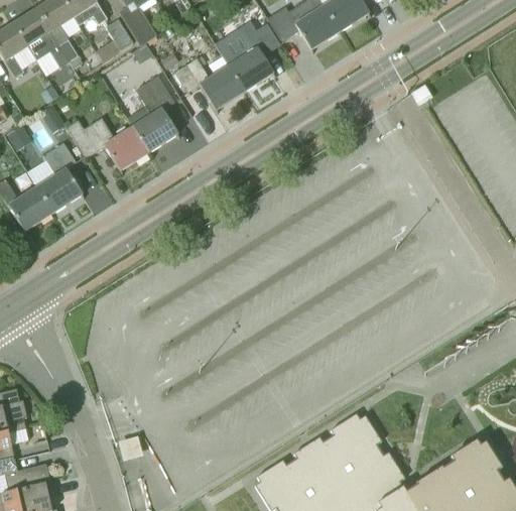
[(62,23),(74,16),(62,0),(46,0),(35,7),(70,60),(74,67),(83,60),(63,29),(60,24),(62,23)]
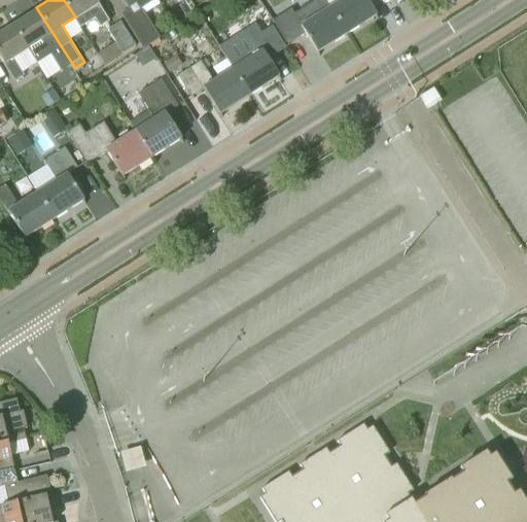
[(64,0),(75,16),(80,24),(95,14),(100,23),(109,18),(98,0),(64,0)]
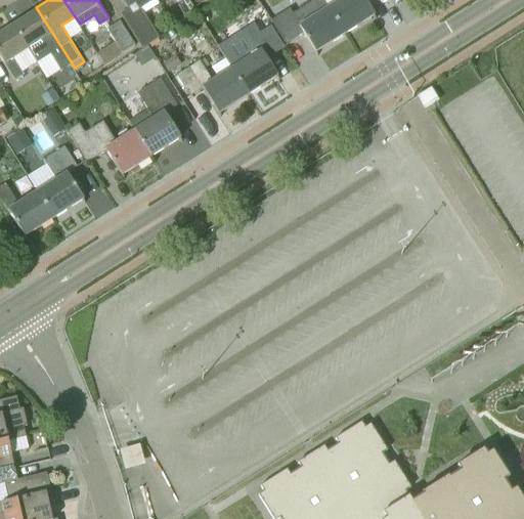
[(125,0),(128,5),(121,10),(142,45),(160,35),(141,5),(148,0),(125,0)]
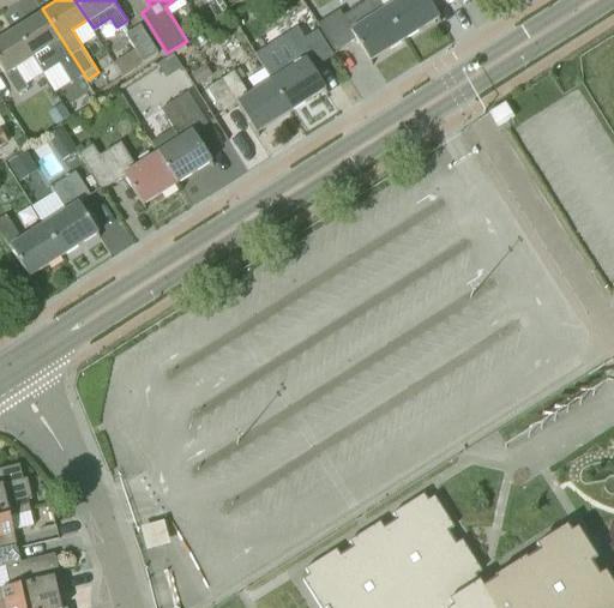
[(369,58),(404,36),(385,6),(381,0),(362,0),(342,13),(338,7),(318,20),(335,48),(355,35),(369,58)]
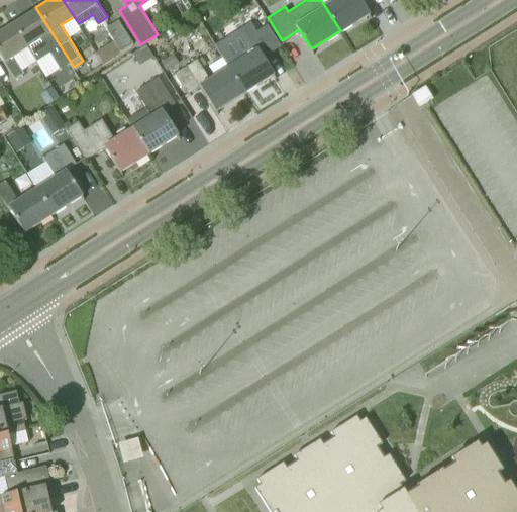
[(331,0),(324,5),(340,30),(369,11),(362,0),(331,0)]
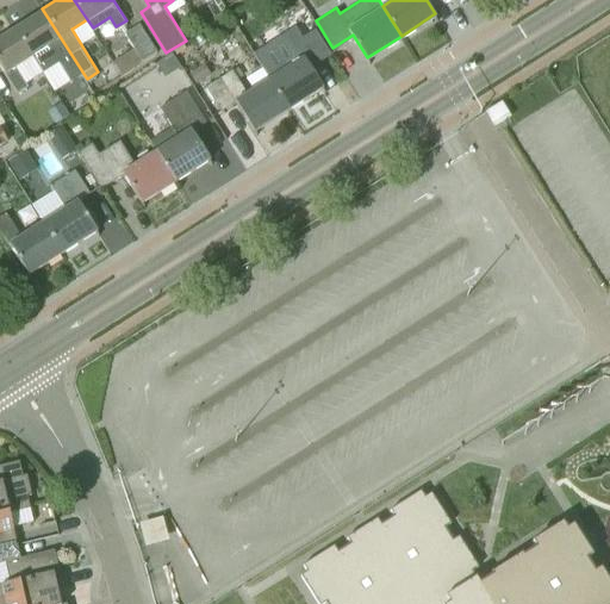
[(70,79),(82,72),(42,8),(14,26),(32,54),(42,70),(58,60),(70,79)]
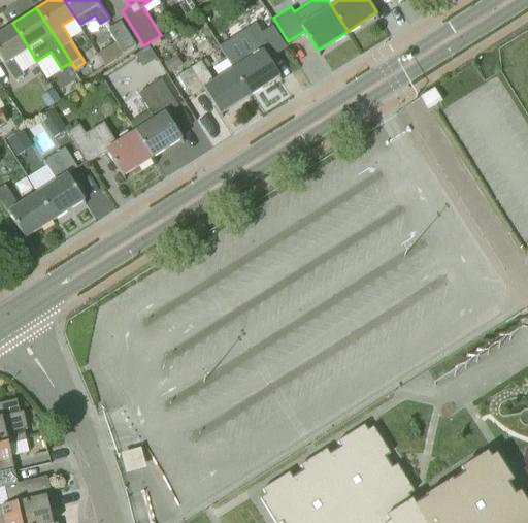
[(136,42),(121,18),(108,26),(123,51),(136,42)]
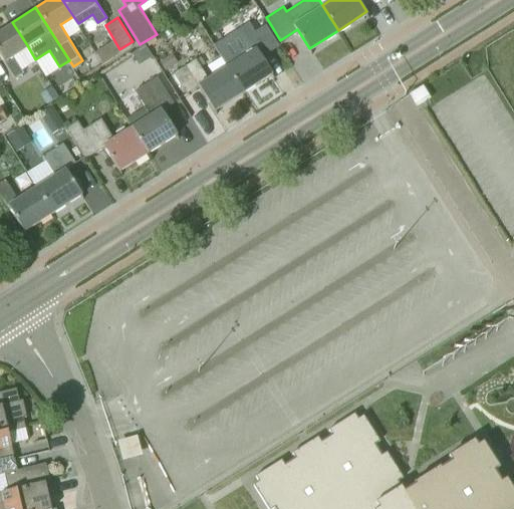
[(226,63),(243,90),(272,71),(256,47),(268,39),(255,19),(234,32),(246,51),(226,63)]
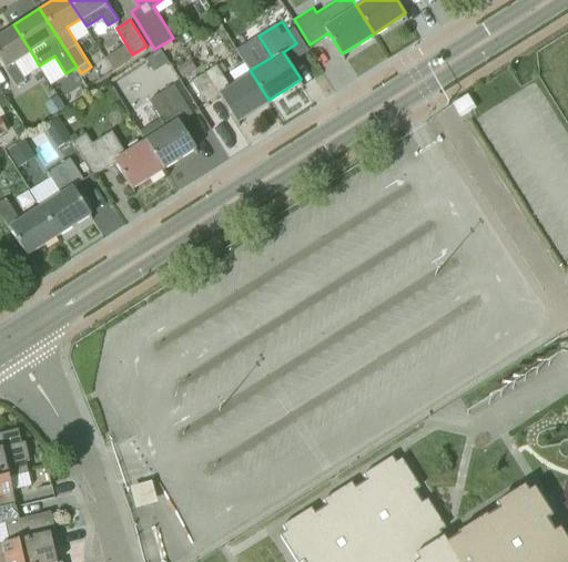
[(16,60),(30,50),(13,24),(0,32),(0,59),(7,70),(16,83),(27,77),(16,60)]
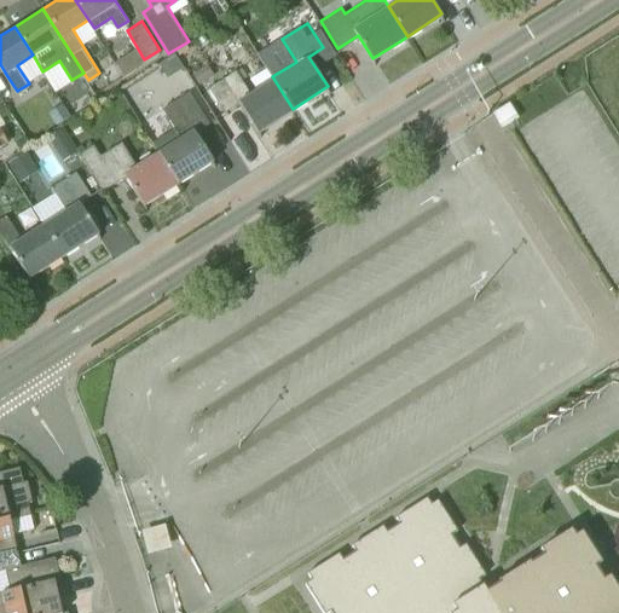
[(158,61),(167,74),(183,63),(174,51),(158,61)]
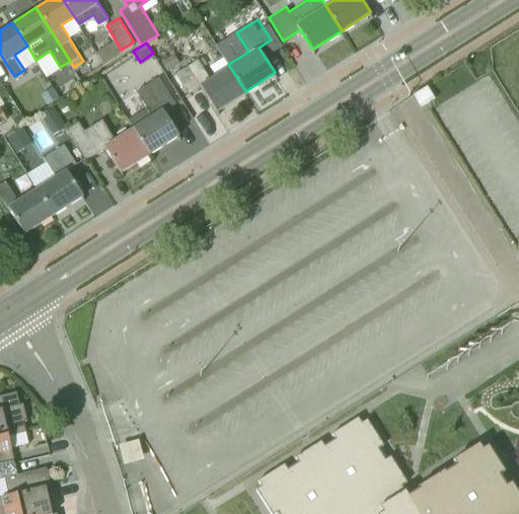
[(178,60),(173,52),(161,59),(166,67),(178,60)]
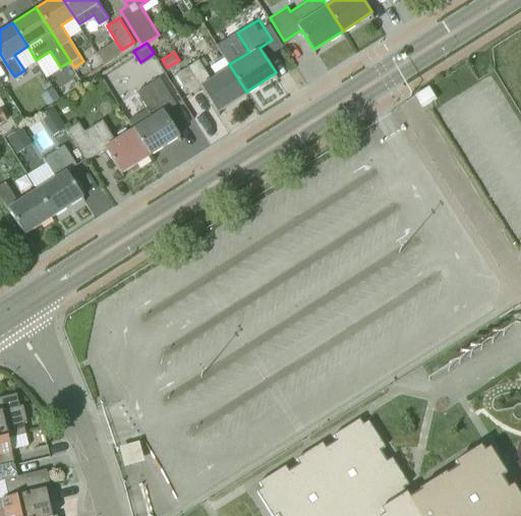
[(246,92),(229,64),(211,76),(198,57),(175,71),(189,93),(200,84),(217,110),(246,92)]
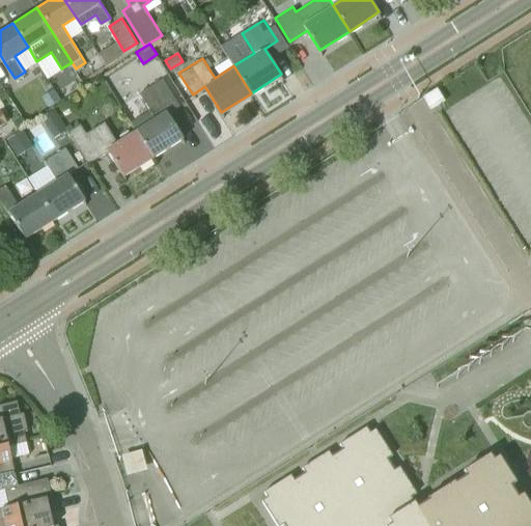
[(136,129),(152,156),(183,137),(166,111),(178,104),(162,77),(140,90),(150,108),(130,120),(135,129),(136,129)]
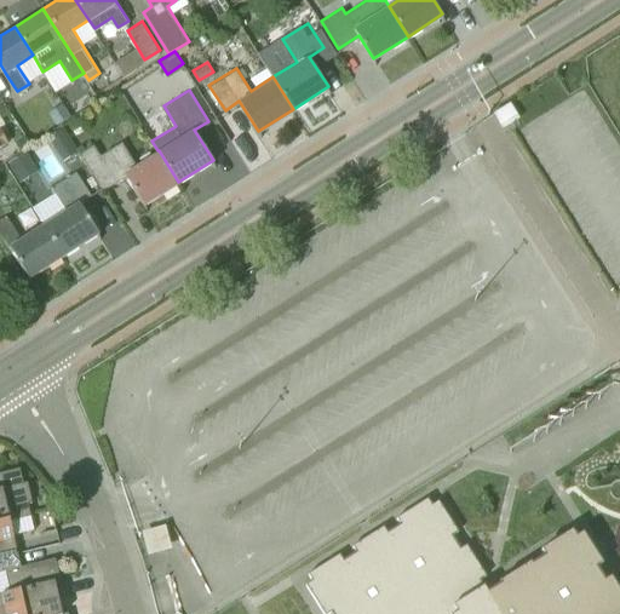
[(59,99),(47,108),(55,120),(68,112),(59,99)]
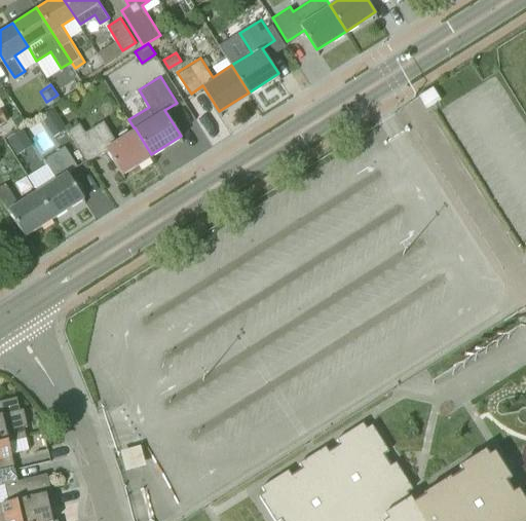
[(51,107),(41,114),(47,124),(58,118),(51,107)]
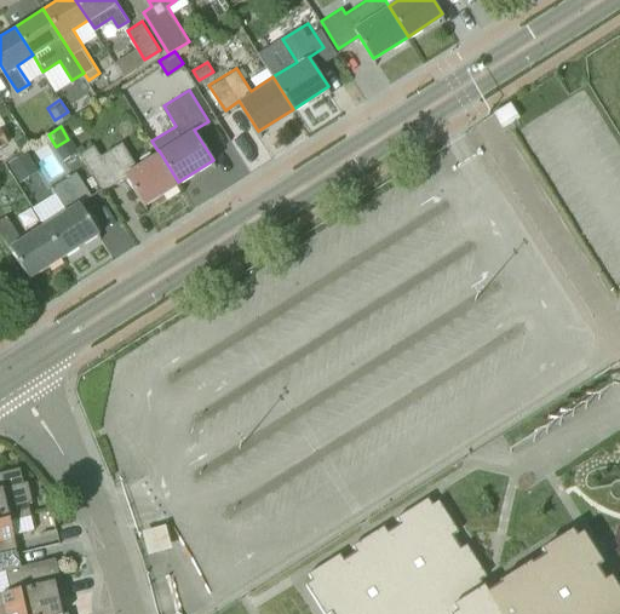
[(32,141),(26,131),(15,138),(21,148),(32,141)]
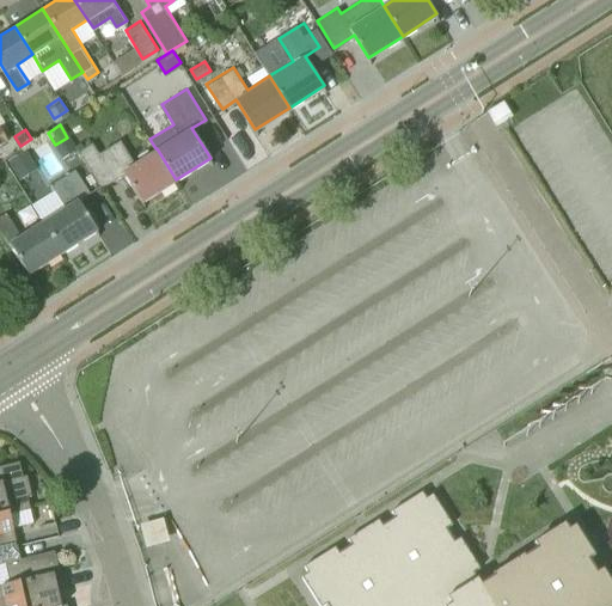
[(157,148),(155,148),(135,161),(121,138),(99,151),(92,140),(78,150),(102,187),(123,172),(141,201),(176,179),(157,148)]
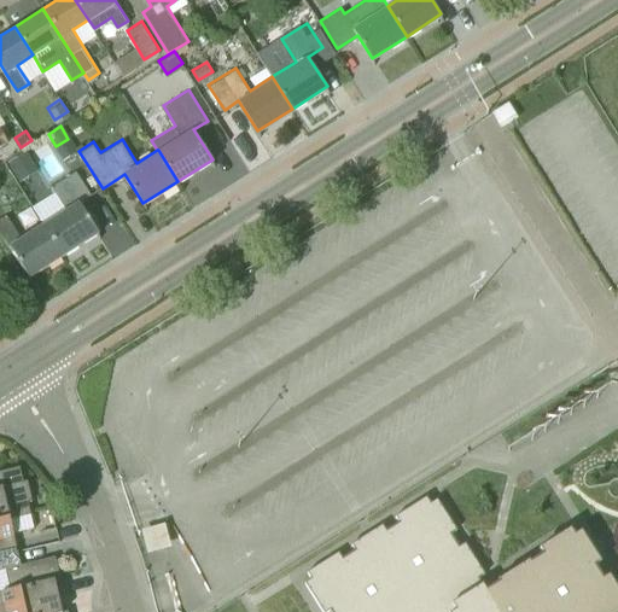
[(39,167),(25,146),(6,159),(19,179),(39,167)]
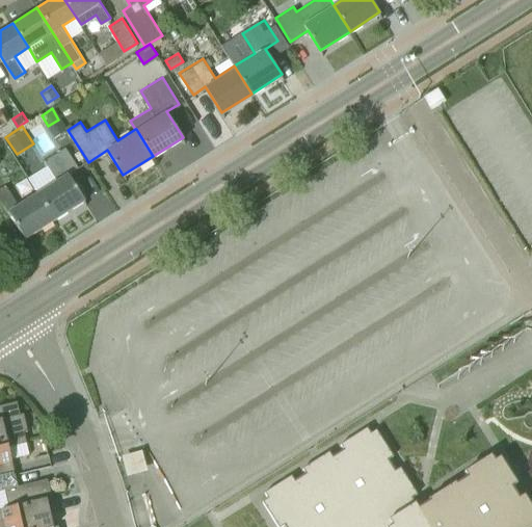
[(37,190),(54,218),(84,199),(67,172),(78,165),(65,145),(46,158),(47,159),(45,160),(57,178),(37,190)]
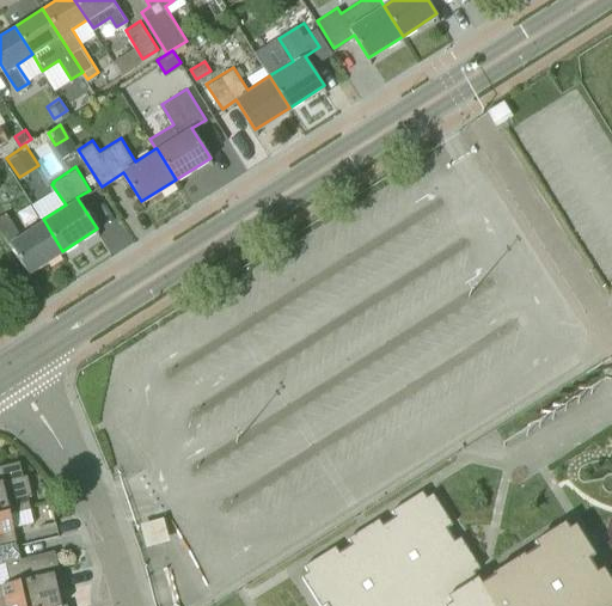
[(62,251),(43,219),(20,233),(6,210),(0,214),(0,228),(29,273),(62,251)]
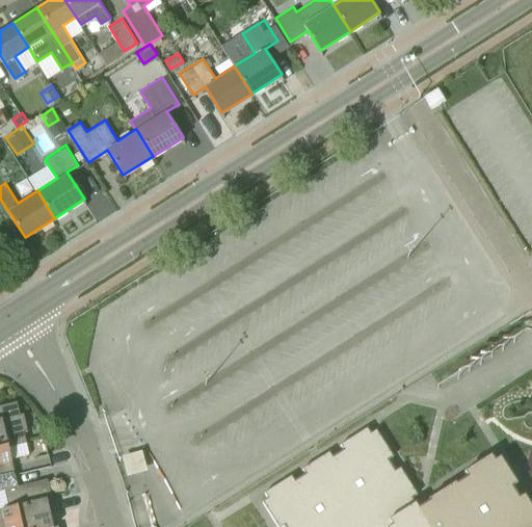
[(0,474),(15,472),(8,445),(26,440),(24,430),(27,429),(23,412),(20,413),(17,400),(0,403),(0,474)]
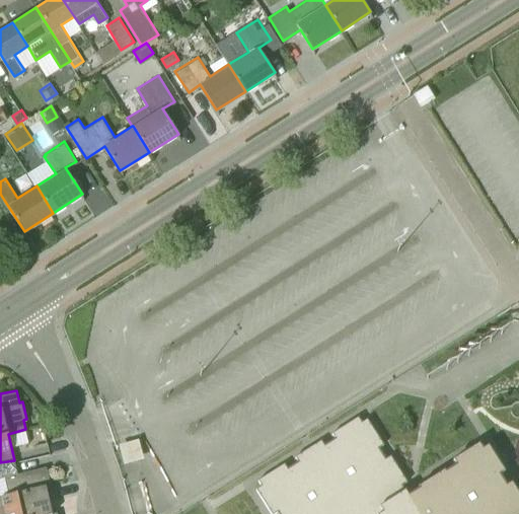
[(518,513),(518,493),(511,482),(507,485),(499,473),(505,469),(488,444),(483,448),(479,442),(454,458),(457,463),(446,470),(445,468),(419,485),(420,488),(410,494),(403,485),(408,482),(391,453),(385,457),(378,446),(383,443),(367,417),(362,421),(358,416),(332,433),(336,437),(325,444),(322,439),(297,456),(299,459),(288,467),(284,462),(260,479),(263,484),(256,489),(273,513),(278,510),(281,513),(518,513)]
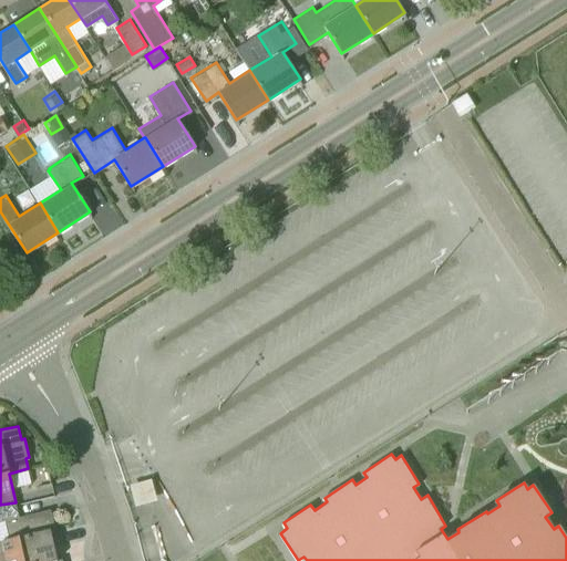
[(137,498),(150,494),(146,481),(133,485),(137,498)]
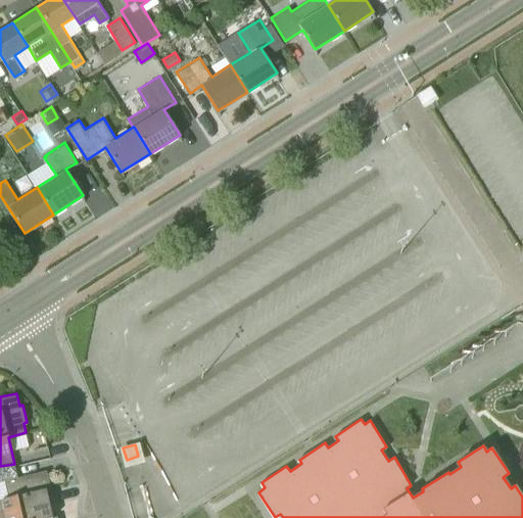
[(0,479),(4,479),(17,476),(14,464),(0,466),(0,479)]
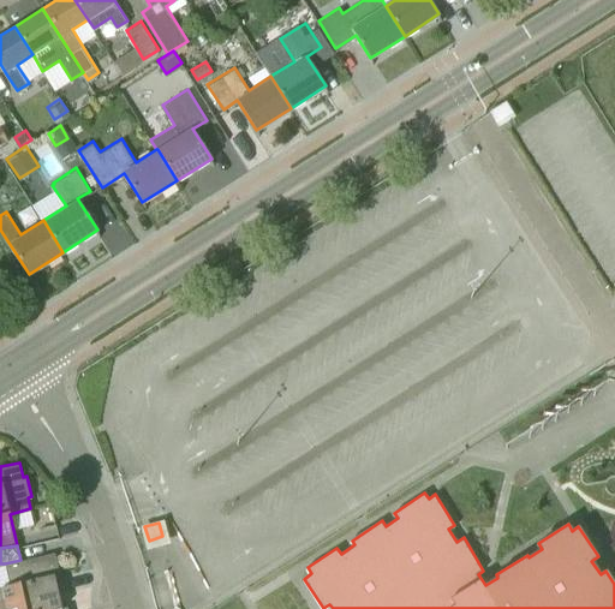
[(0,603),(58,591),(54,575),(60,574),(54,551),(21,560),(5,563),(10,583),(0,585),(0,603)]
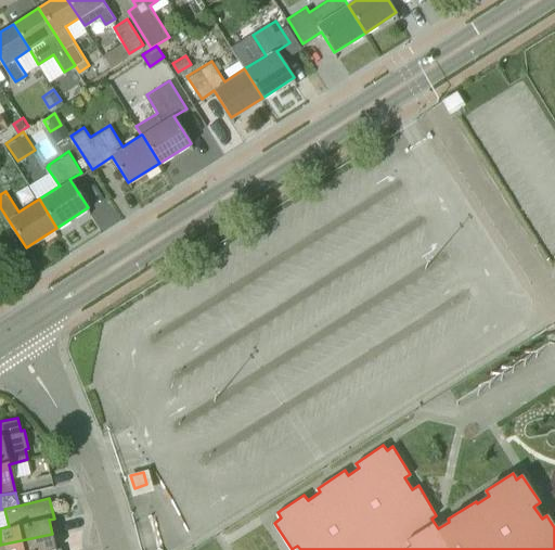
[(0,549),(61,549),(61,547),(55,548),(52,534),(0,545),(0,549)]
